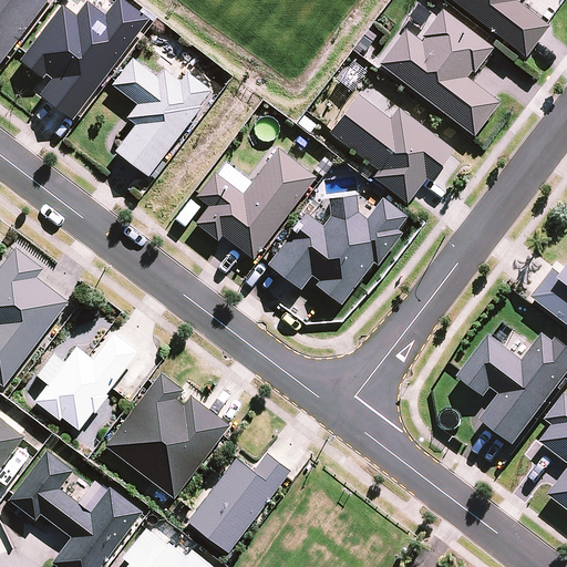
[(0,0),(0,59),(1,61),(47,0),(0,0)]
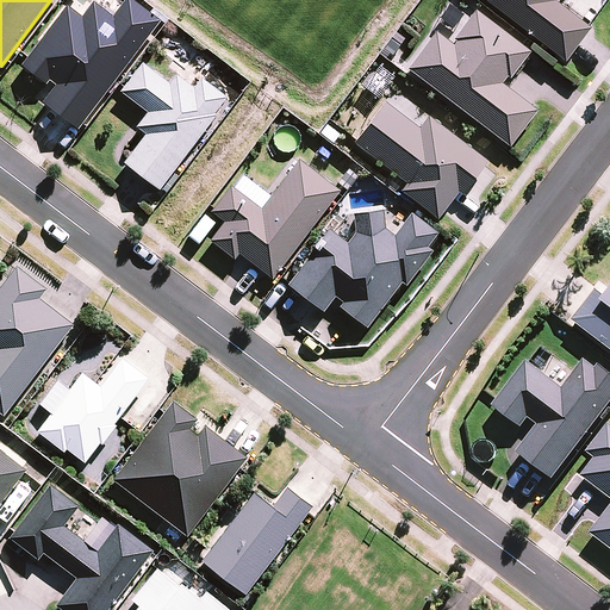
[(126,0),(113,18),(89,0),(70,0),(24,63),(54,87),(47,95),(79,120),(159,14),(138,0),(126,0)]
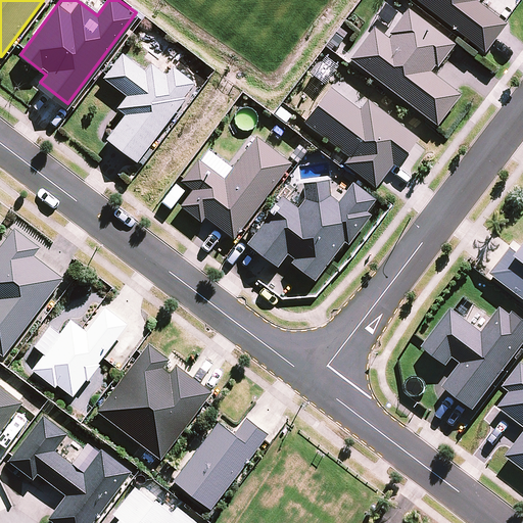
[(415,0),(484,53),(507,25),(504,22),(476,1),(476,0),(415,0)]
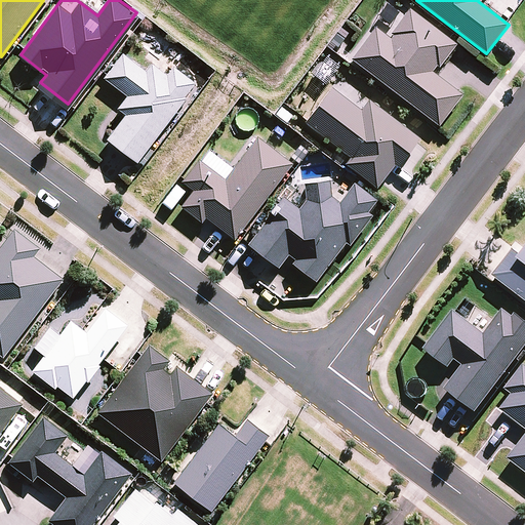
[(457,44),(409,8),(391,33),(393,36),(391,39),(375,27),(351,58),(440,126),(463,95),(432,72),(436,66),(439,68),(457,44)]
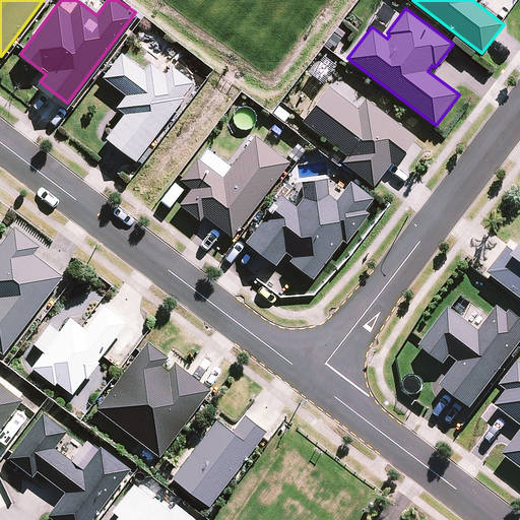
[(137,157),(194,82),(171,64),(164,72),(146,59),(142,65),(124,51),(106,75),(128,92),(119,106),(126,111),(108,135),(137,157)]
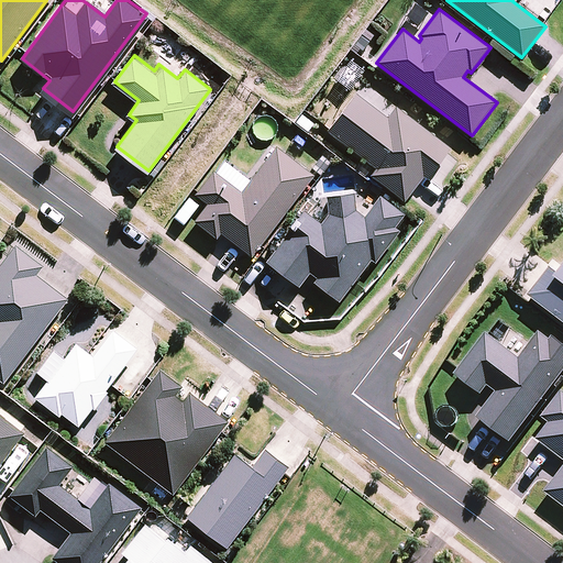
[(388,119),(356,95),(328,131),(376,169),(371,176),(404,202),(423,178),(427,181),(452,150),(397,108),(388,119)]
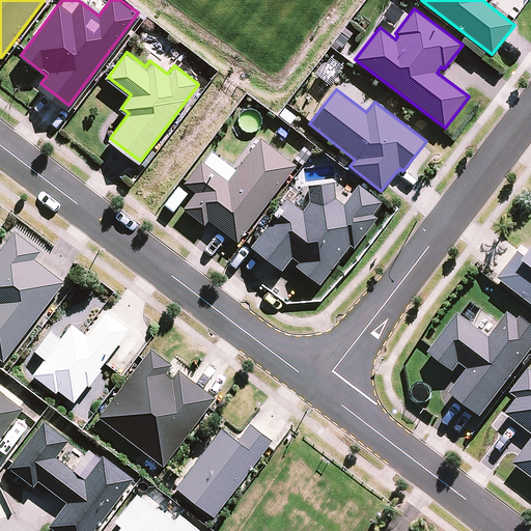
[(297,166),(261,139),(228,183),(201,162),(184,185),(195,193),(184,208),(204,225),(207,220),(238,243),(297,166)]
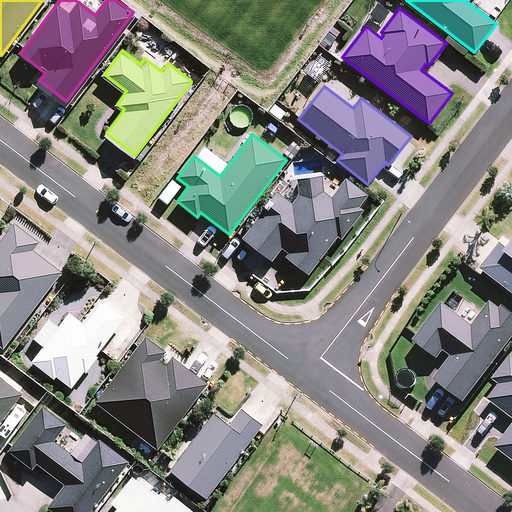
[(297,180),(299,195),(292,203),(277,192),(258,216),(259,217),(243,239),(272,261),(281,248),(287,253),(284,257),(308,275),(337,236),(342,240),(364,211),(359,207),(368,195),(346,178),(331,197),(323,191),(322,177),(297,180)]
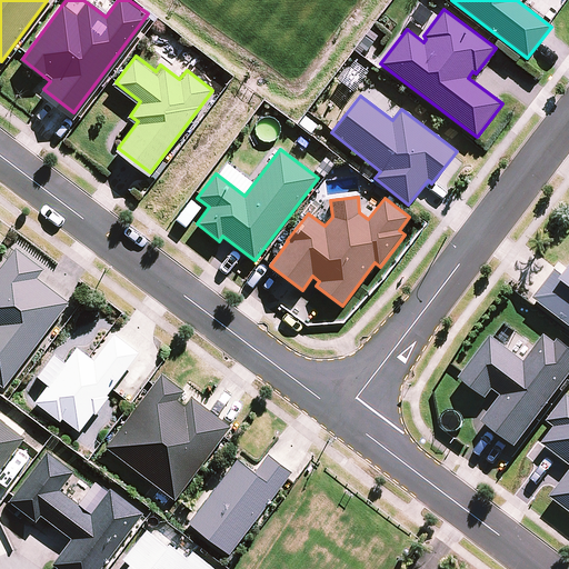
[(40,267),(15,248),(0,266),(0,379),(5,383),(68,300),(35,275),(40,267)]
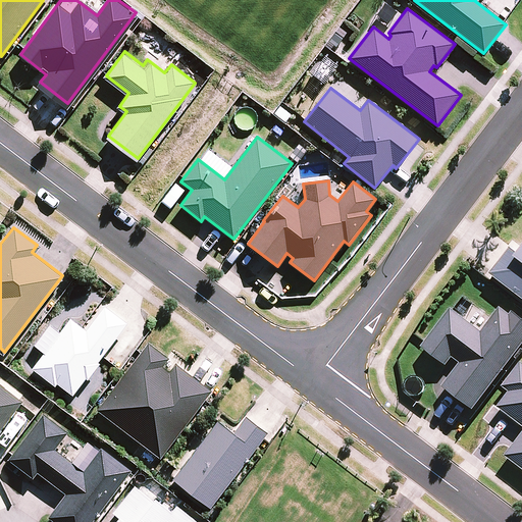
[(521,250),(520,253),(512,248),(490,275),(521,300),(521,250)]
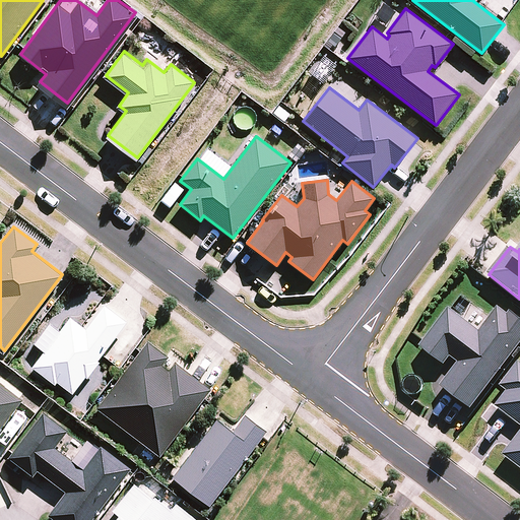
[(127,322),(105,304),(86,326),(71,314),(59,329),(50,321),(34,340),(45,349),(34,364),(55,381),(58,378),(73,391),(100,359),(98,358),(127,322)]
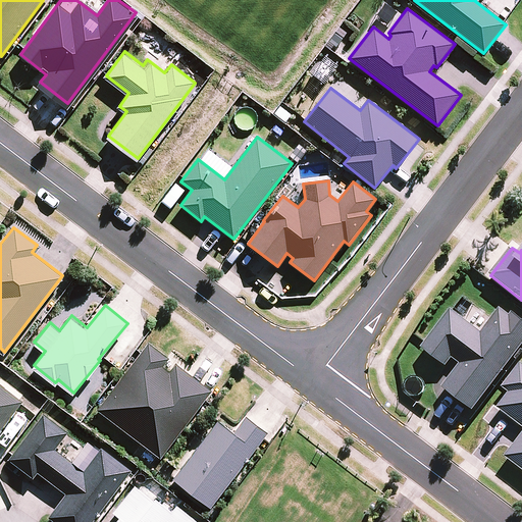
[(510,315),(500,307),(480,332),(450,309),(421,348),(446,366),(453,358),(460,364),(441,387),(472,411),(521,346),(521,319),(512,312),(510,315)]
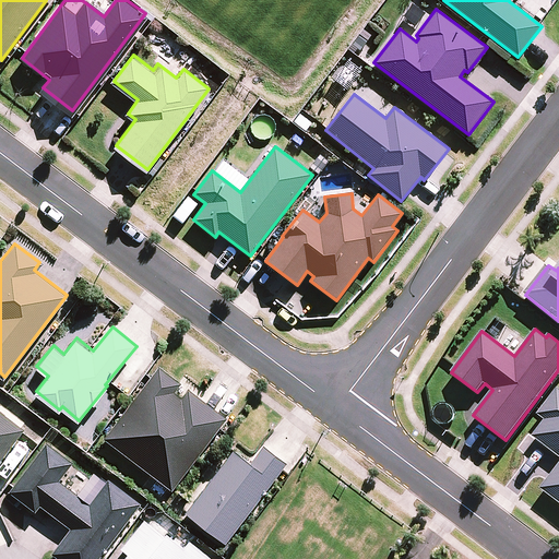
[(225,416),(157,367),(105,437),(173,487),(225,416)]
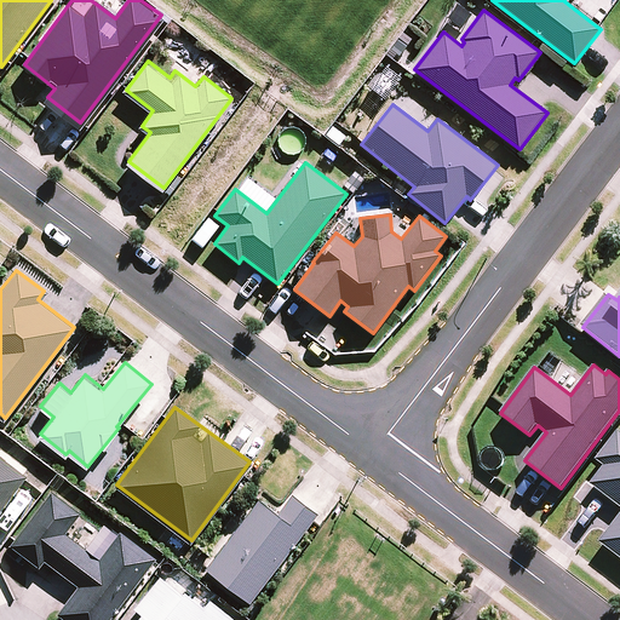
[(619,432),(618,431),(596,459),(604,466),(590,484),(619,507),(619,516),(601,543),(619,557),(619,432)]
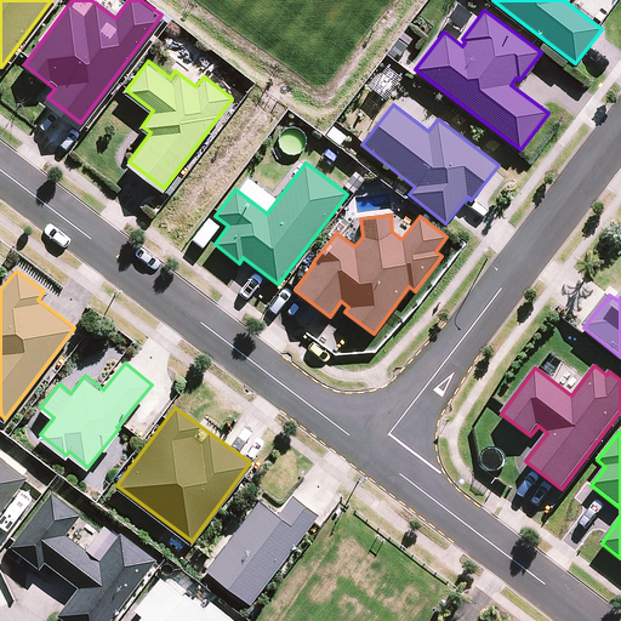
[(0,511),(27,476),(0,455),(0,511)]
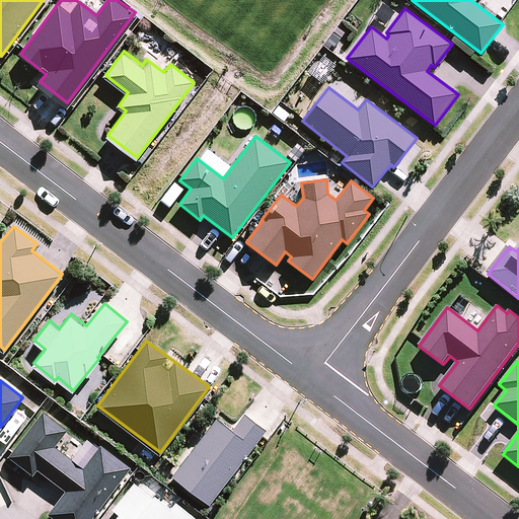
[(70,420),(47,402),(11,452),(64,491),(48,514),(55,518),(92,518),(132,464),(101,442),(84,465),(53,443),(70,420)]
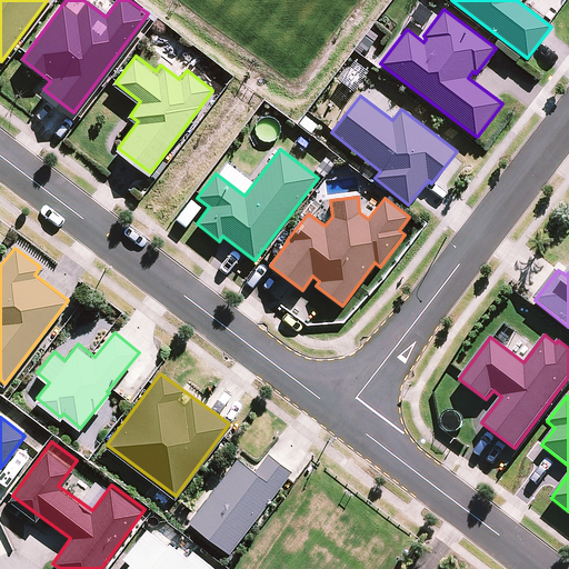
[(290,470),(268,452),(255,469),(238,457),(191,518),(230,548),(290,470)]
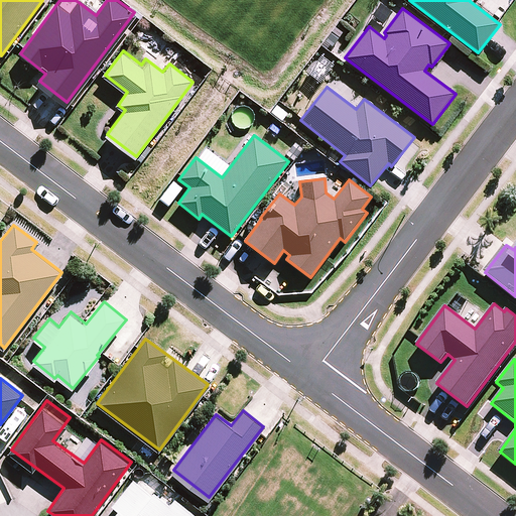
[(195,515),(198,513),(138,468),(102,514),(104,515),(195,515)]
